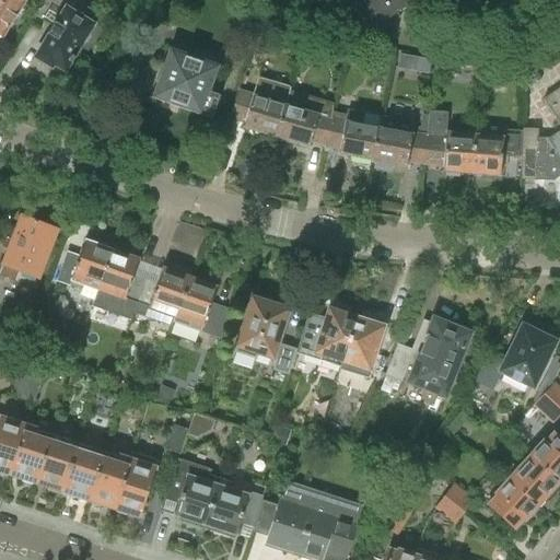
[(0,0),(0,36),(1,37),(24,0),(0,0)]
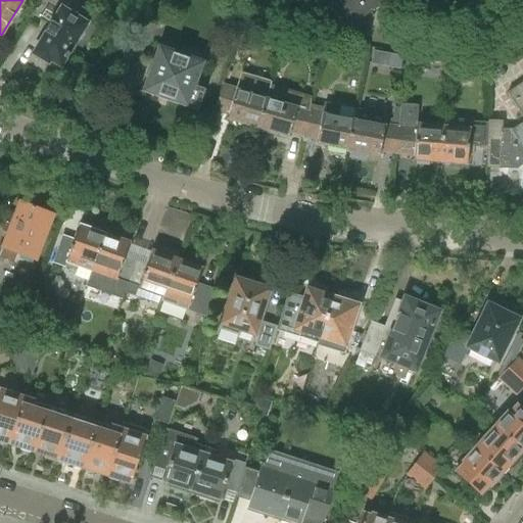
[(343,29),(370,10),(384,0),(329,0),(325,3),(343,30),(344,29),(343,29)]
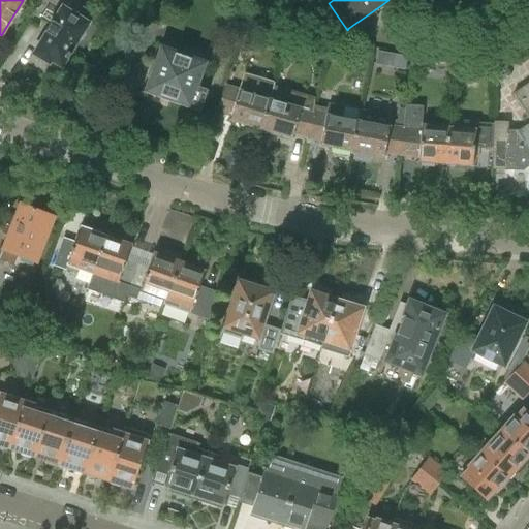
[(81,47),(92,29),(74,18),(75,16),(61,7),(52,23),(50,22),(44,31),(45,32),(33,54),(48,62),(50,59),(60,65),(64,58),(66,60),(69,54),(67,53),(73,42),(81,47)]
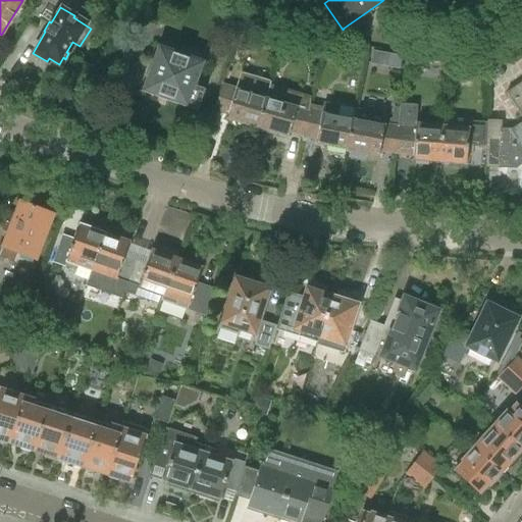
[(200,89),(192,86),(199,63),(181,57),(184,52),(172,49),(171,53),(158,49),(153,64),(151,64),(148,74),(149,74),(144,89),(167,97),(170,102),(177,105),(184,103),(194,107),(200,89)]
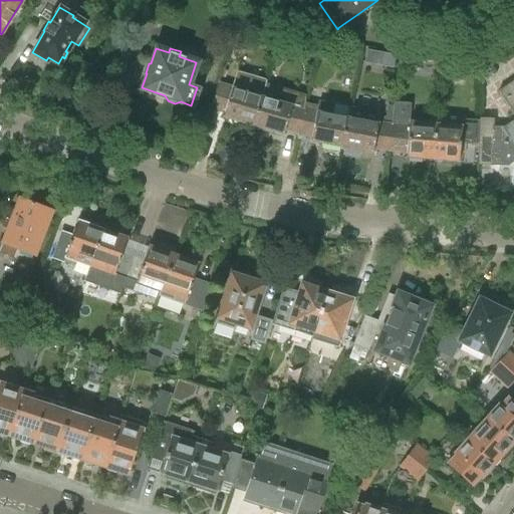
[(365,49),(363,62),(375,64),(378,52),(365,49)]
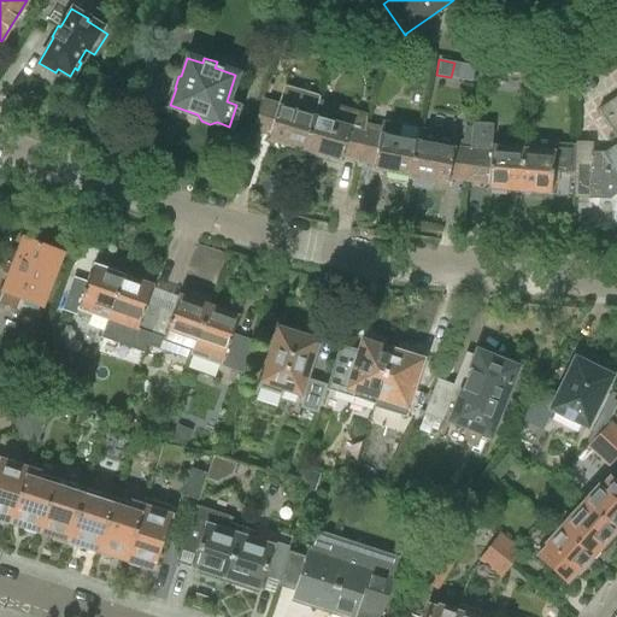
[(575,145),(574,172),(573,195),(609,197),(616,191),(616,95),(597,110),(616,139),(616,142),(604,152),(592,152),(592,142),(575,141),(575,145)]
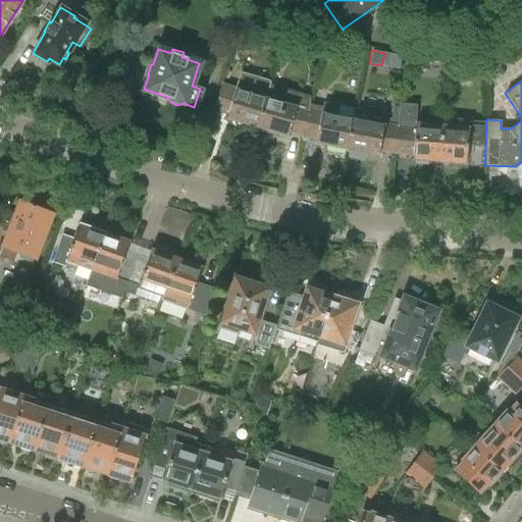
[(265,98),(235,89),(235,88),(221,84),(212,110),(226,114),(225,118),(256,127),(265,98)]
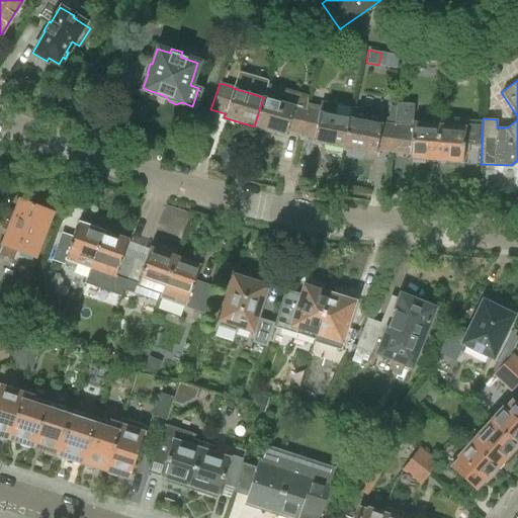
[(293,105),(263,97),(254,126),(284,136),(285,132),(298,135),(306,107),(293,105)]
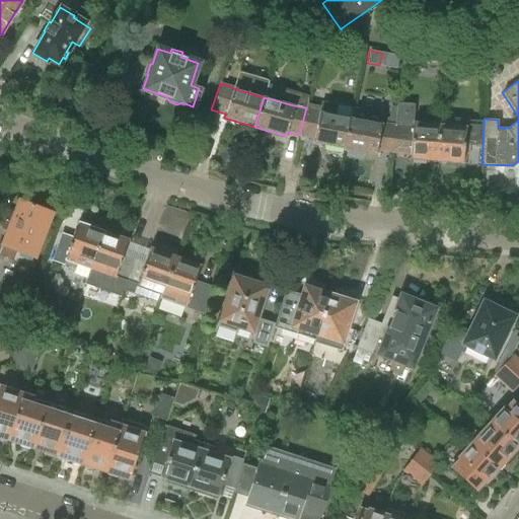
[(344,148),(352,107),(320,101),(319,106),(307,104),(306,107),(299,135),(313,138),(313,142),(344,148)]
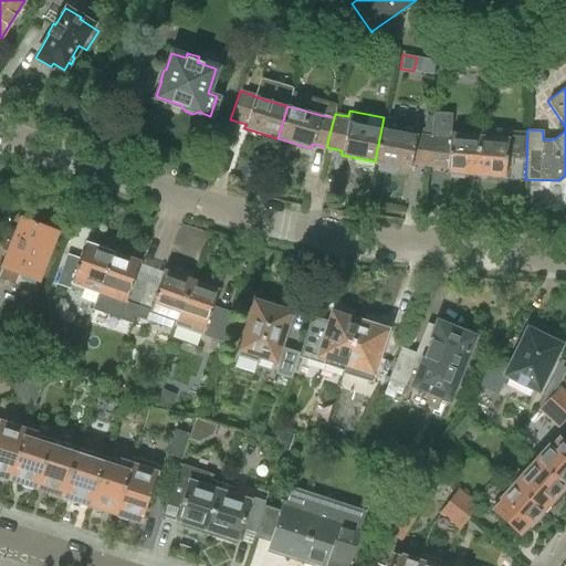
[(427,160),(429,136),(416,134),(417,123),(384,117),(375,161),(409,168),(410,164),(426,166),(427,160)]
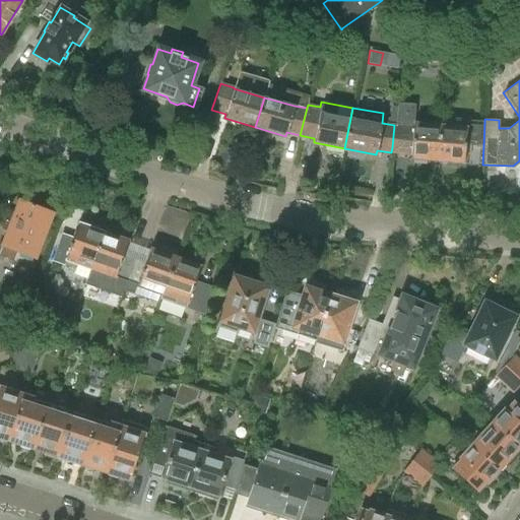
[(439,124),(413,122),(413,116),(396,115),(394,125),(392,147),(410,149),(409,158),(436,160),(439,124)]
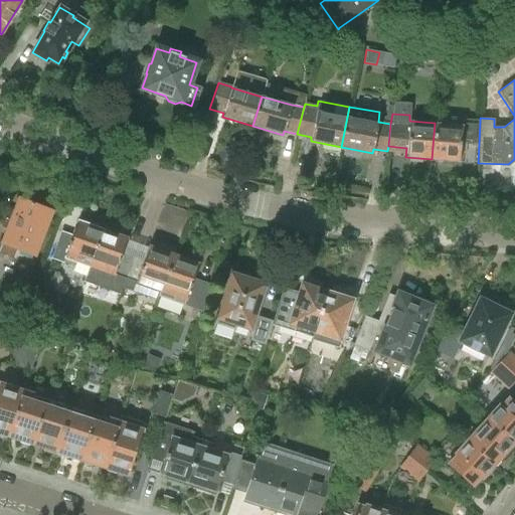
[(461,126),(435,123),(432,159),(459,162),(460,143),(479,144),(480,121),(461,119),(461,126)]
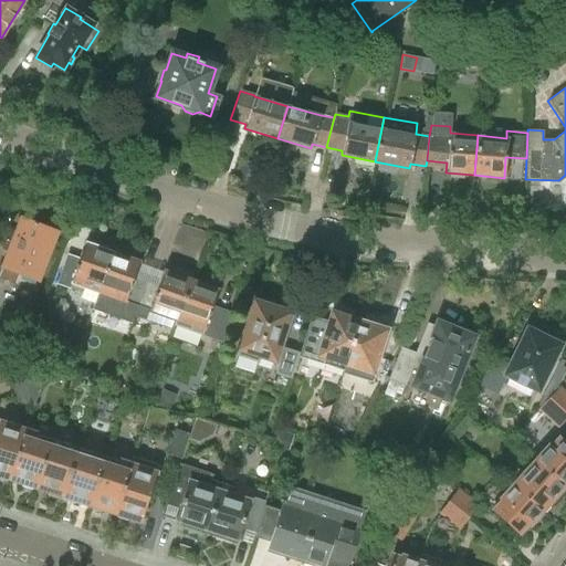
[(35,281),(55,232),(37,224),(37,223),(33,222),(32,223),(21,219),(16,236),(9,233),(3,248),(10,251),(0,274),(0,279),(13,284),(18,274),(35,281)]
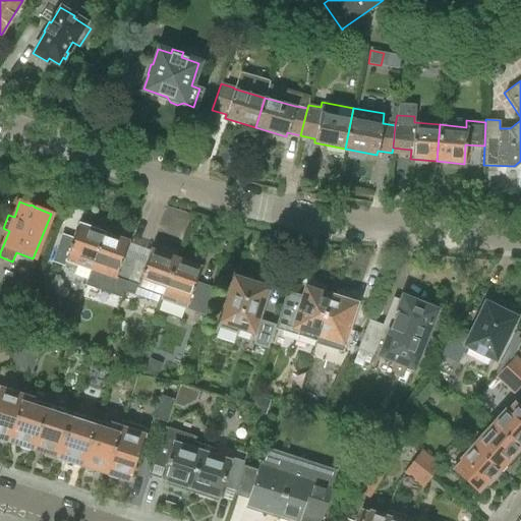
[(78,224),(73,239),(61,234),(52,261),(75,269),(76,265),(90,270),(103,232),(78,224)]
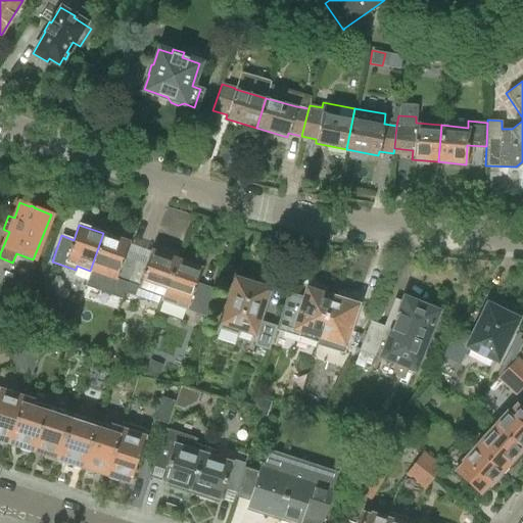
[(135,262),(123,257),(128,242),(103,233),(90,271),(105,276),(102,284),(111,287),(107,299),(120,303),(124,293),(135,262)]
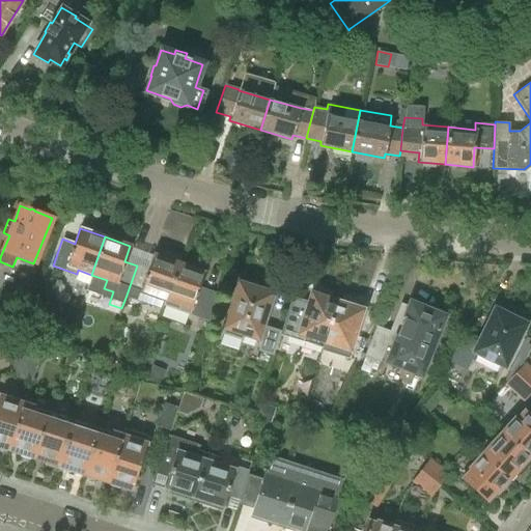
[(165,301),(178,262),(154,254),(148,270),(137,266),(126,298),(162,310),(165,301)]
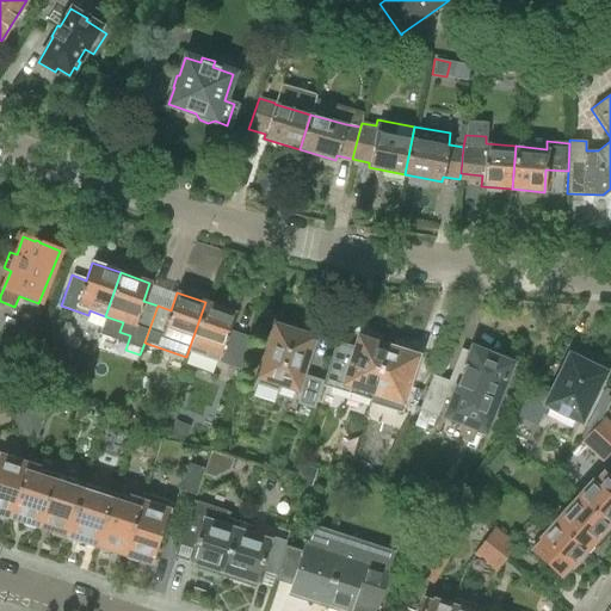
[(234,313),(205,302),(190,346),(205,351),(204,357),(230,366),(242,335),(228,331),(234,313)]
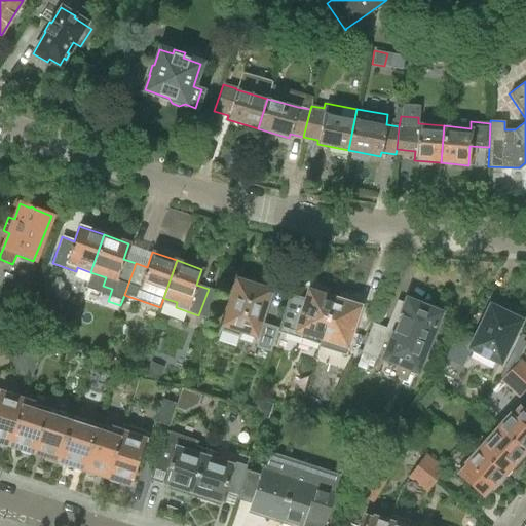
[(258,323),(267,293),(266,290),(252,286),(250,283),(242,280),(239,282),(236,280),(221,329),(238,335),(240,329),(260,335),(256,345),(270,349),(276,330),(276,329),(258,323)]
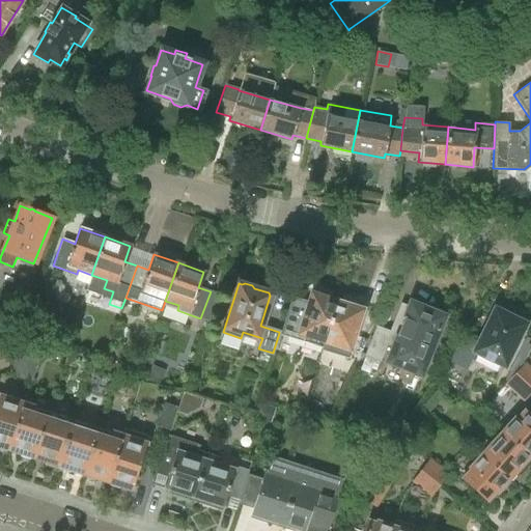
[(324,341),(336,301),(333,300),(332,297),(325,295),(322,296),(310,292),(305,311),(287,306),(281,328),(279,332),(279,333),(322,346),(324,341)]
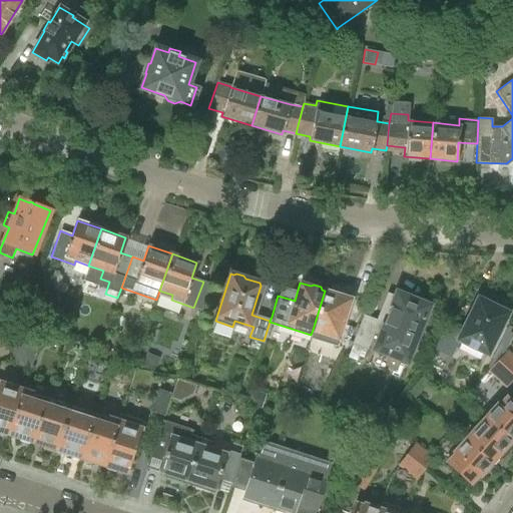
[(328,292),(325,291),(313,330),(339,338),(343,323),(342,322),(350,299),(339,295),(337,292),(331,290),(328,292)]
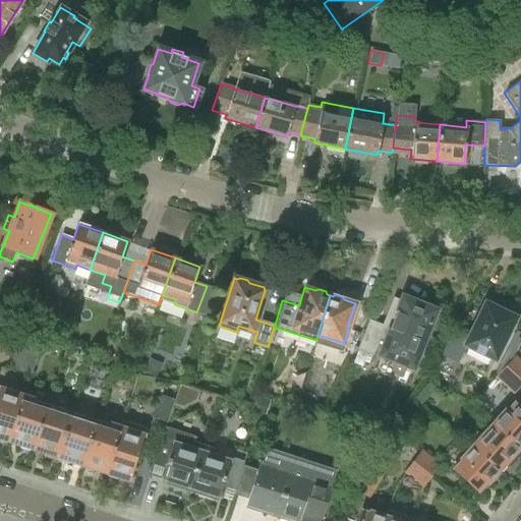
[(399,304),(392,301),(382,325),(368,320),(357,348),(371,353),(379,337),(385,339),(380,353),(412,366),(435,310),(432,309),(429,304),(422,300),(418,303),(405,298),(401,300),(399,304)]
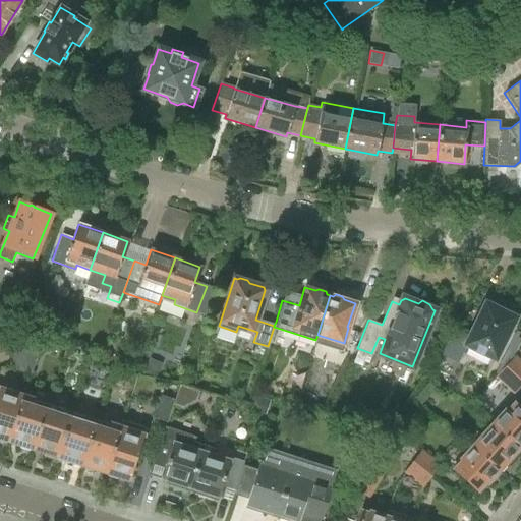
[(498,310),(485,304),(472,333),(456,325),(442,348),(460,357),(465,348),(491,361),(513,317),(512,317),(510,312),(502,308),(498,310)]
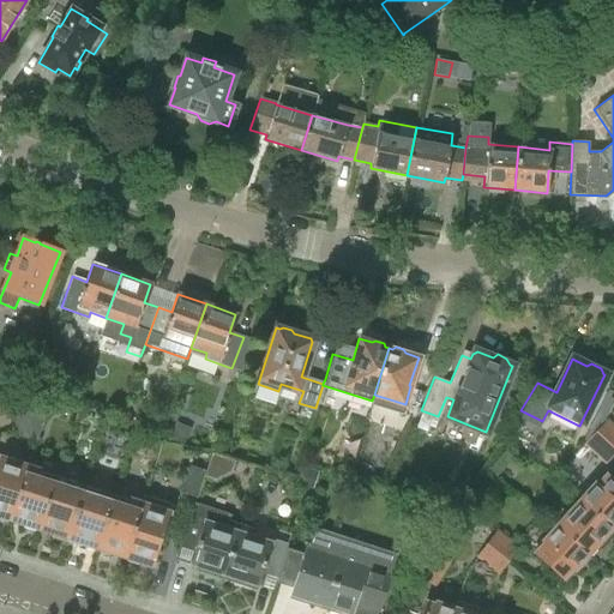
[(12,375),(0,369),(0,397),(0,398),(12,375)]
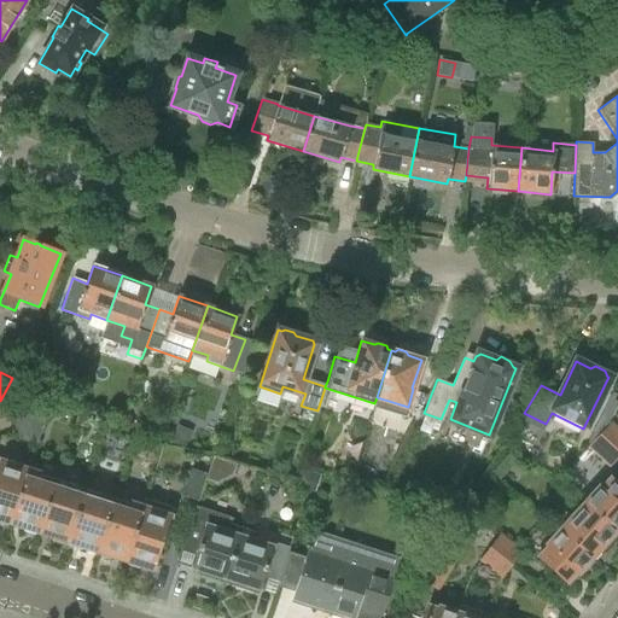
[(45,420),(52,397),(33,388),(12,409),(17,420),(45,420)]
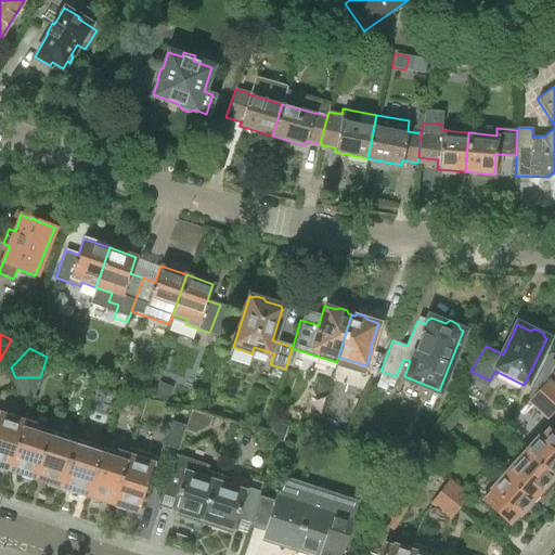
[(554,355),(550,352),(529,396),(541,383),(547,376),(554,361),(554,355)]
